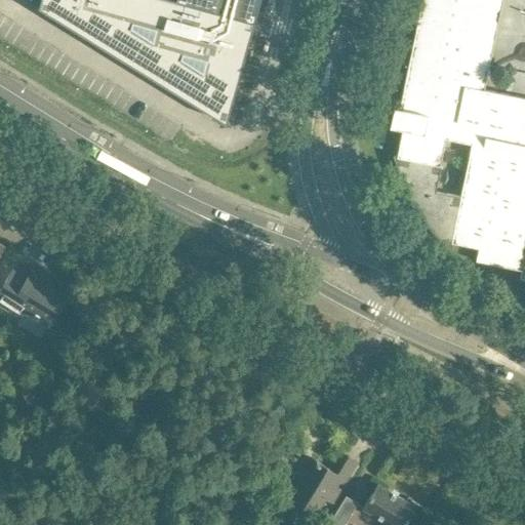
[(227,123),(227,118),(259,0),(40,0),(39,7),(227,123)]
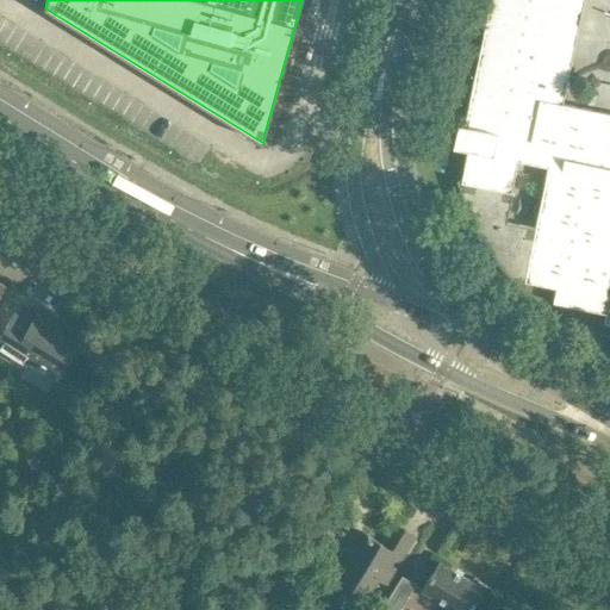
[(458,181),(473,222),(496,260),(523,294),(526,282),(556,288),(553,303),(605,313),(604,323),(609,324),(609,113),(576,107),(564,169),(548,167),(536,228),(506,222),(512,192),(511,192),(517,160),(468,149),(461,181),(458,181)]
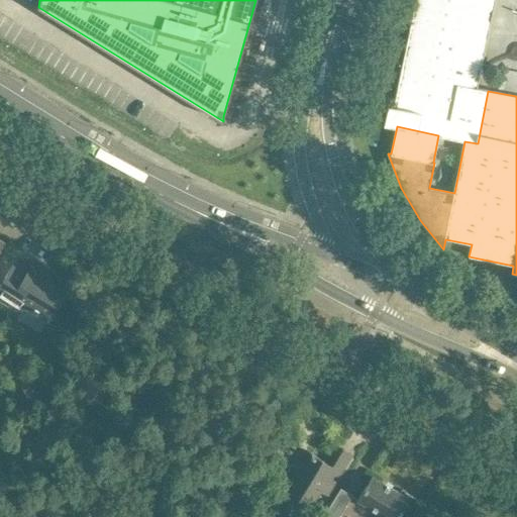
[(28,271),(14,262),(0,285),(0,301),(19,313),(24,304),(49,319),(71,285),(45,269),(46,268),(41,265),(38,271),(31,266),(28,271)]
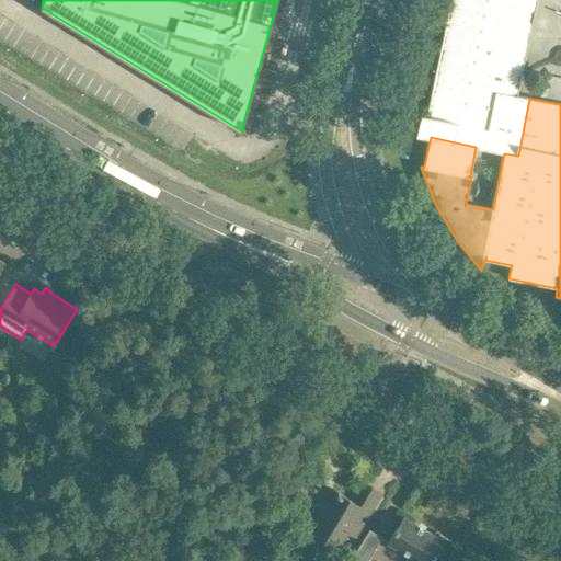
[(324,508),(310,530),(336,547),(346,531),(355,537),(369,512),(355,503),(332,489),(321,507),(324,508)]
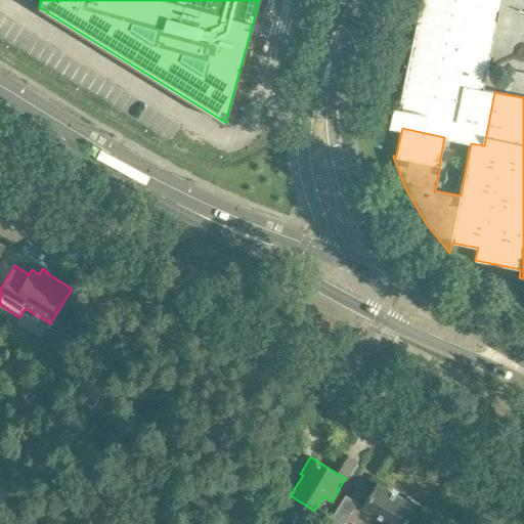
[(377,483),(360,510),(384,523),(403,523),(415,506),(377,483)]
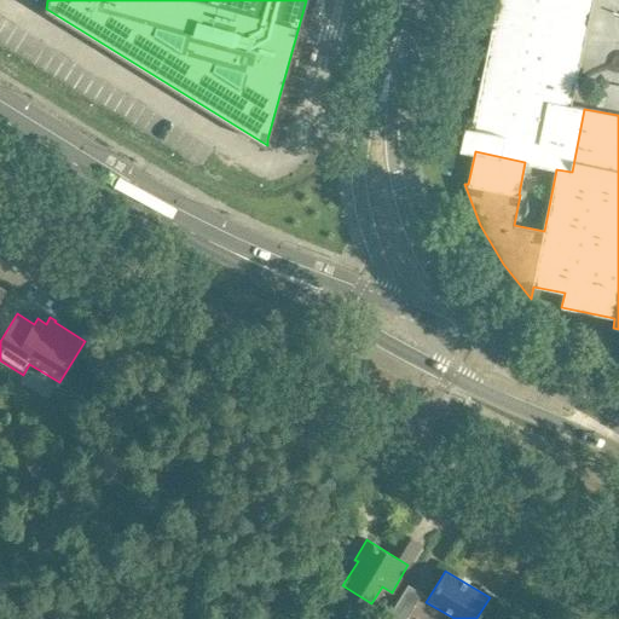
[(386,618),(393,609),(385,605),(375,618),(386,618)]
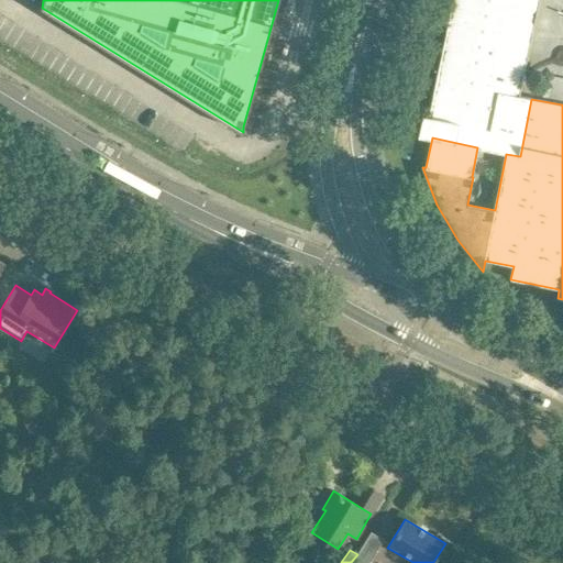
[(357,554),(351,562),(370,562),(373,559),(360,550),(357,554)]
